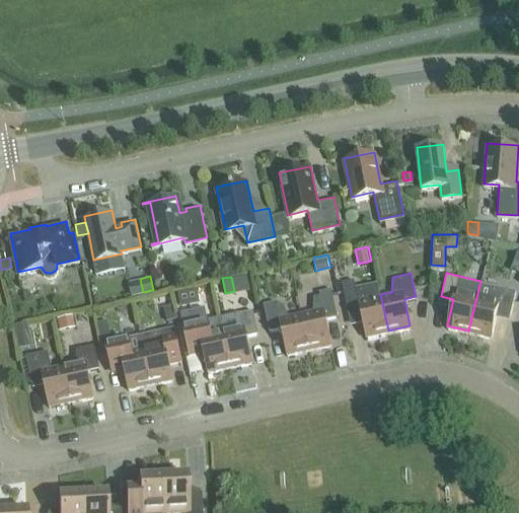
[(355,285),(354,277),(342,280),(349,311),(360,309),(366,335),(388,331),(380,294),(377,280),(355,285)]
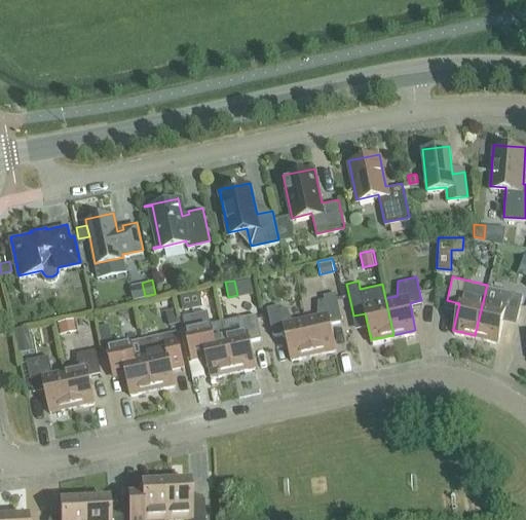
[(517,317),(522,293),(487,285),(475,335),(497,340),(503,313),(517,317)]
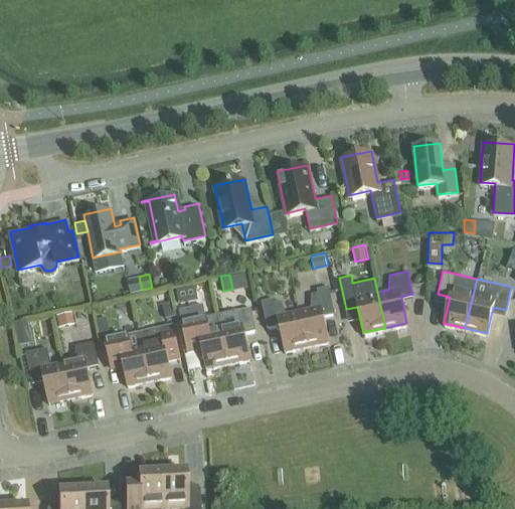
[(195,284),(176,288),(179,302),(198,298),(195,284)]
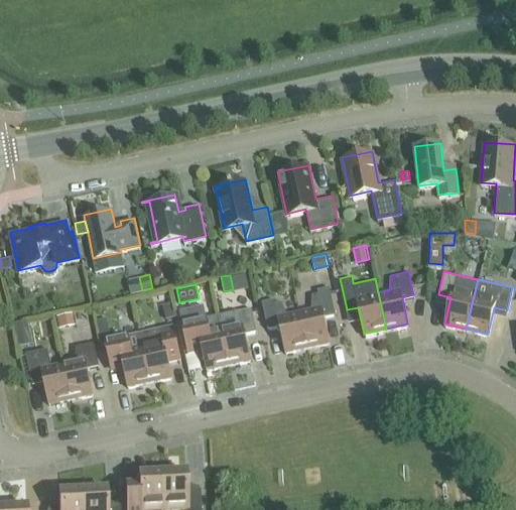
[(324,314),(335,312),(329,284),(316,287),(317,291),(311,292),(310,307),(299,309),(306,346),(329,341),(324,314)]
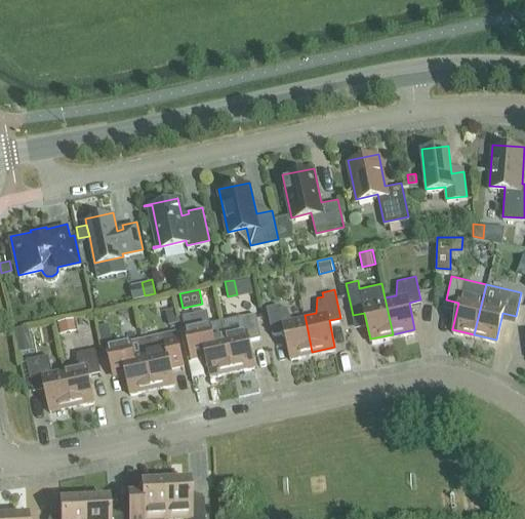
[(278,302),(266,305),(272,332),(284,330),(290,356),(312,352),(305,315),(292,318),(285,305),(279,306),(278,302)]
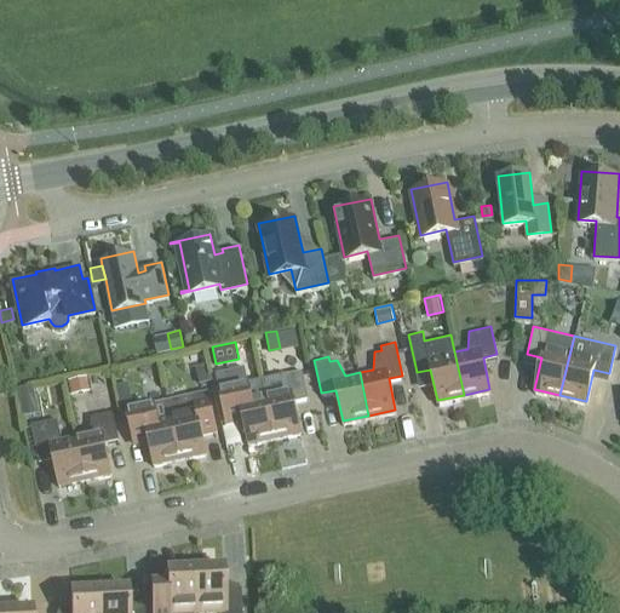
[(206,362),(196,365),(200,381),(210,378),(206,362)]
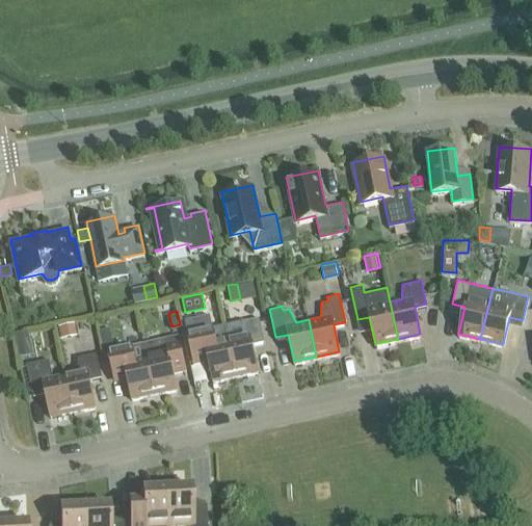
[(210,312),(184,317),(187,331),(192,356),(207,352),(213,379),(235,374),(228,337),(225,322),(212,325),(210,312)]
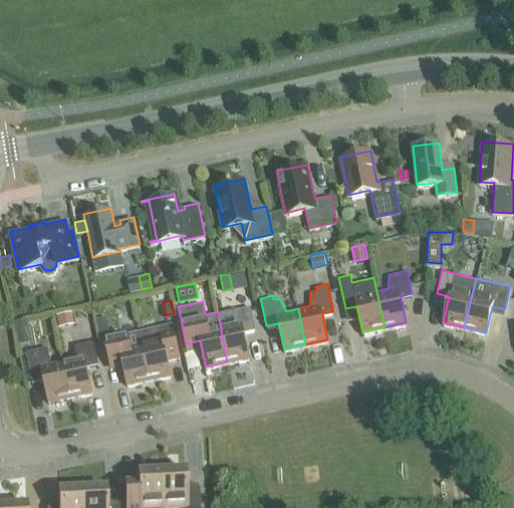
[(250,304),(218,311),(220,325),(227,361),(249,356),(243,330),(255,328),(250,304)]
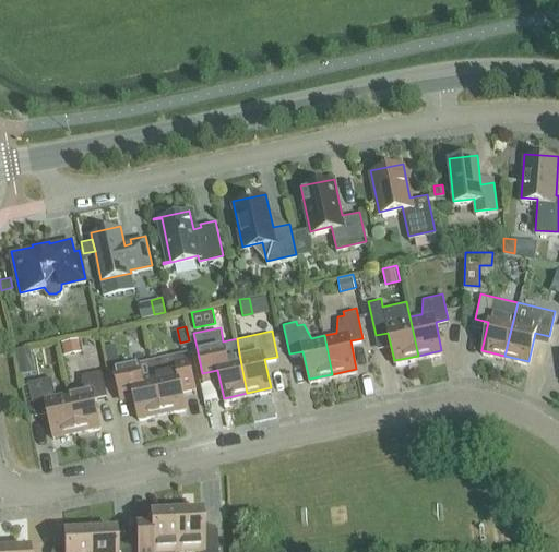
[(78,336),(61,340),(63,350),(80,346),(78,336)]
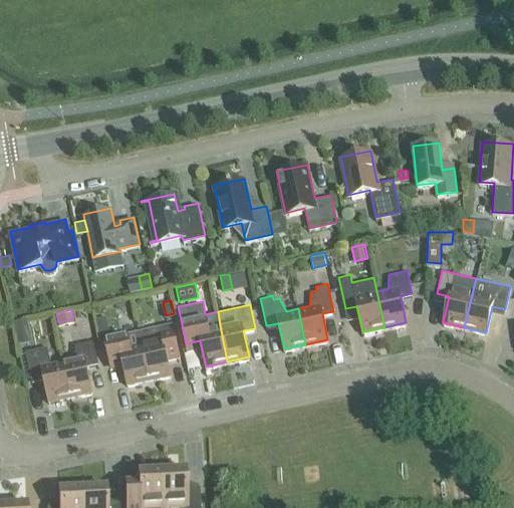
[(107,314),(97,316),(100,331),(110,328),(107,314)]
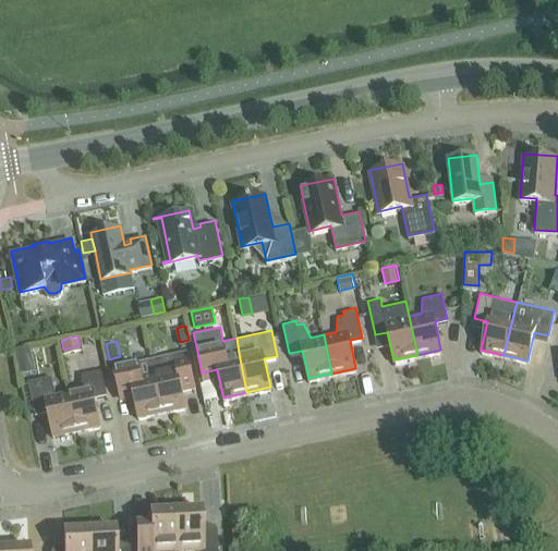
[(27,347),(16,350),(21,372),(33,370),(27,347)]
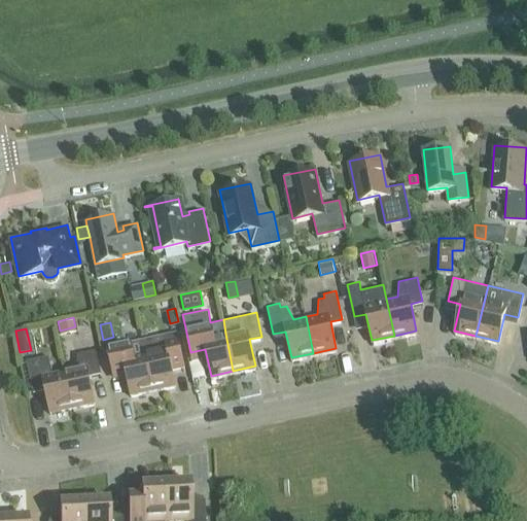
[(152,388),(175,383),(172,368),(183,366),(176,330),(157,334),(141,337),(152,388)]
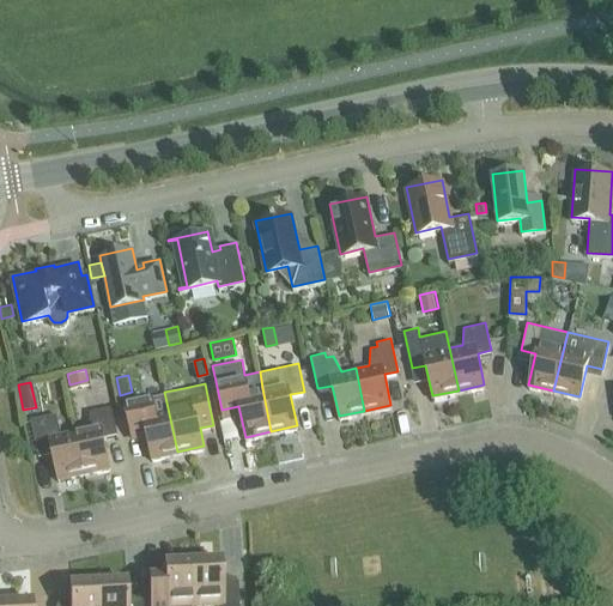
[(146,397),(125,401),(131,429),(145,426),(151,458),(177,452),(164,392),(146,397)]
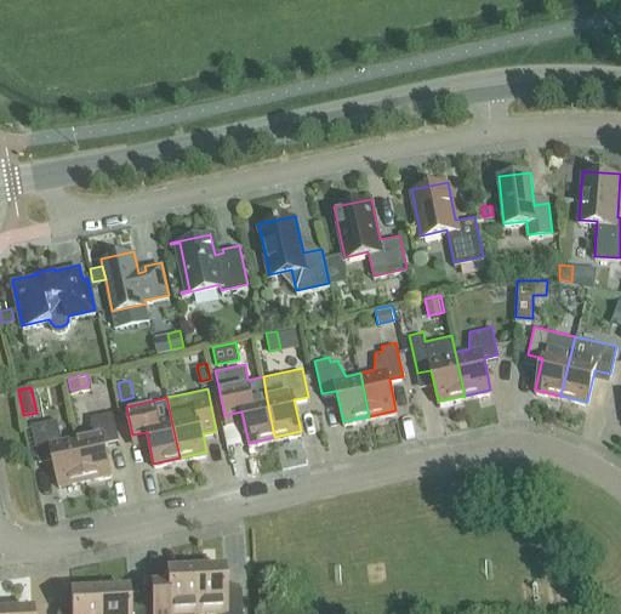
[(119,438),(113,410),(91,414),(90,432),(75,435),(85,478),(112,472),(104,441),(119,438)]
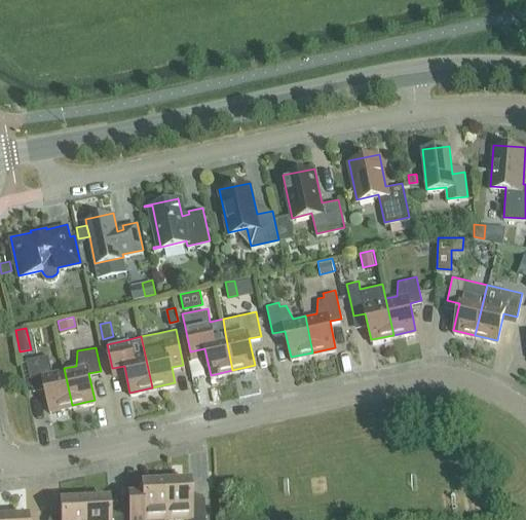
[(26,358),(32,385),(44,383),(49,410),(72,405),(64,368),(52,371),(48,353),(26,358)]
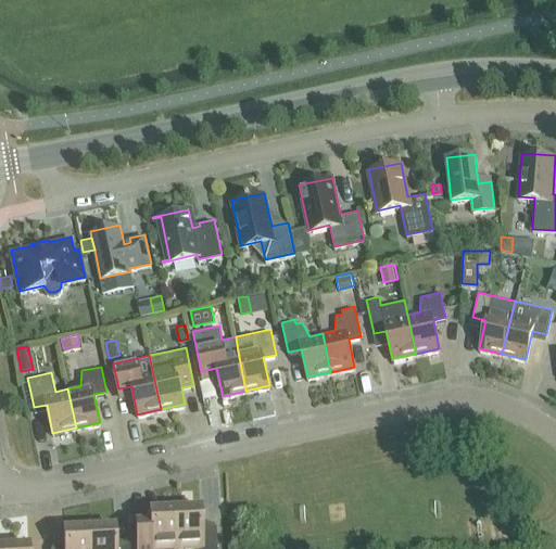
[(201,548),(215,548),(215,524),(201,524),(200,505),(174,506),(176,547),(201,546),(201,548)]
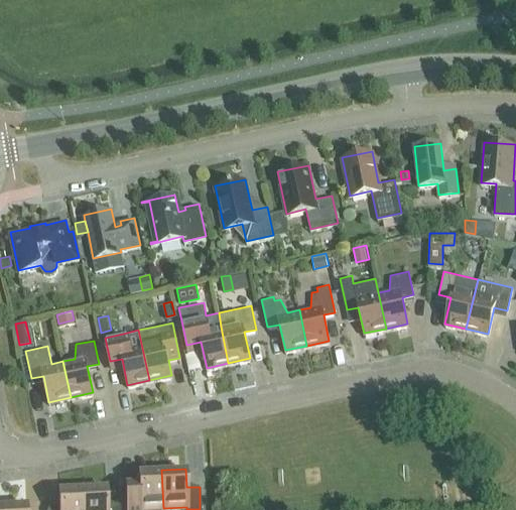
[(160,509),(161,508),(163,508),(161,470),(137,472),(138,482),(125,483),(126,491),(126,509),(160,509)]
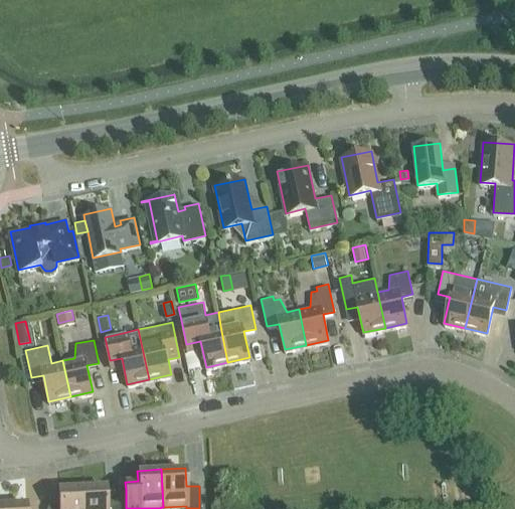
[(106,485),(81,487),(82,508),(119,508),(120,503),(107,504),(106,485)]
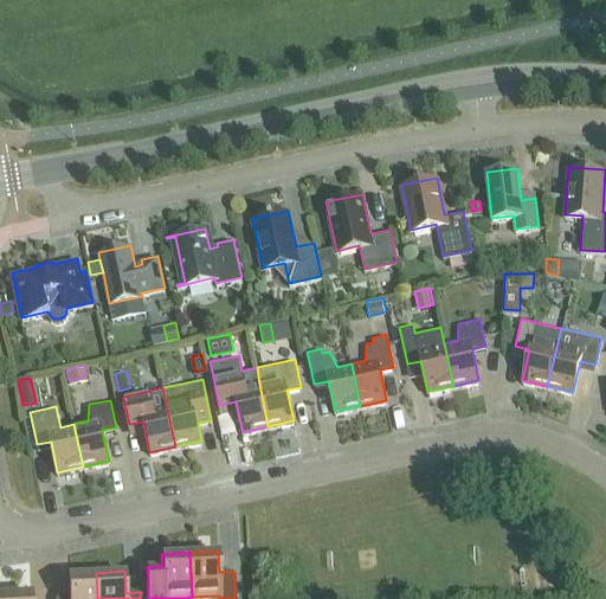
[(69,596),(55,597),(53,598),(97,598),(96,573),(68,574),(69,596)]
